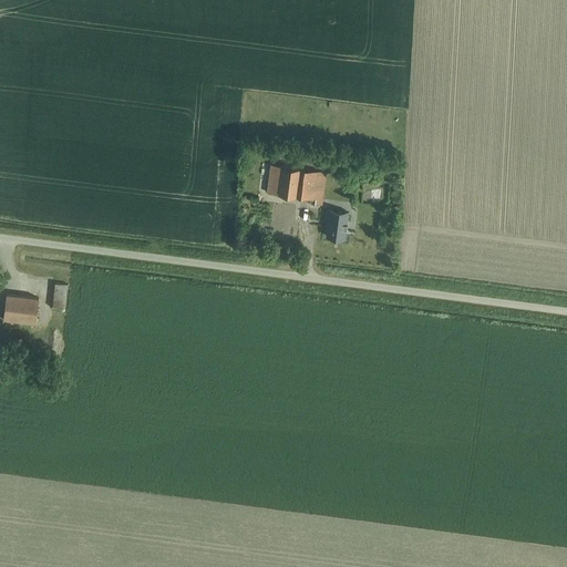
[(315,205),(321,205),(326,172),(271,165),(268,193),(309,197),(316,198),(315,205)]
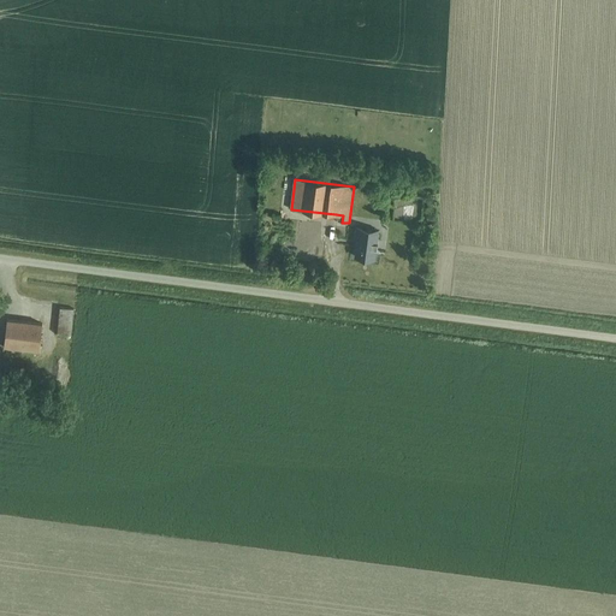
[(357,238),(355,256),(374,259),(378,230),(356,227),(355,238),(357,238)]
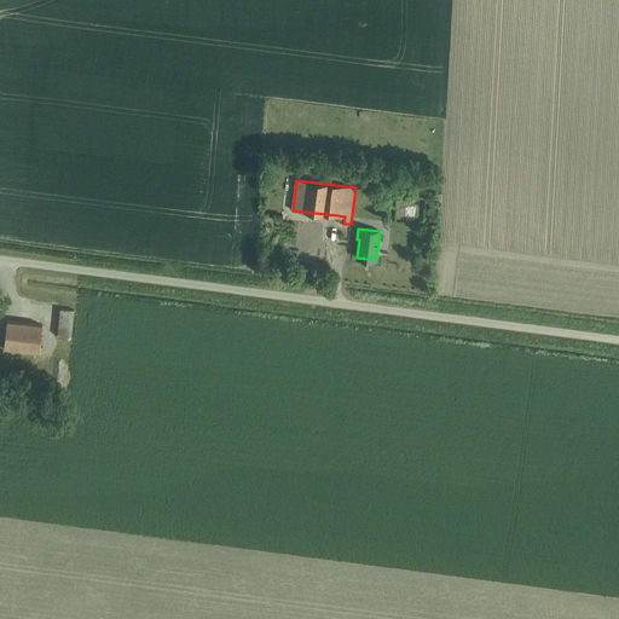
[(58,335),(71,336),(74,310),(61,308),(58,335)]
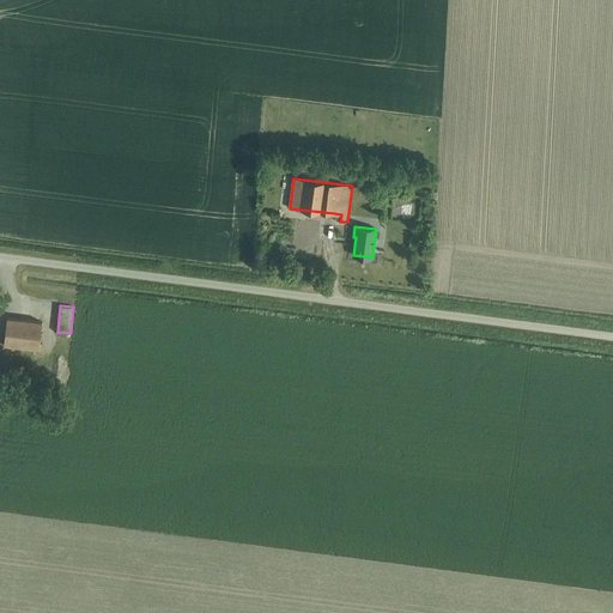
[(31,349),(38,350),(42,322),(7,317),(4,346),(17,347),(17,356),(30,357),(31,349)]
